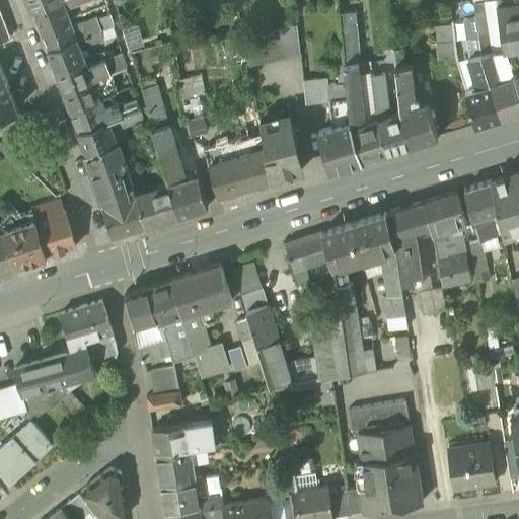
[(27,0),(31,9),(57,0),(27,0)]
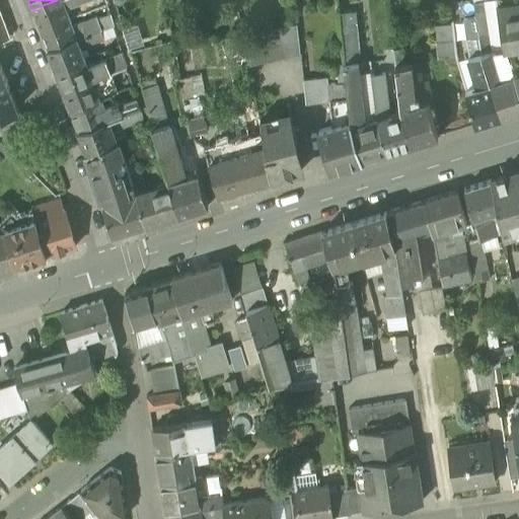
[(57,0),(31,9),(40,29),(70,18),(65,6),(62,0),(57,0)]
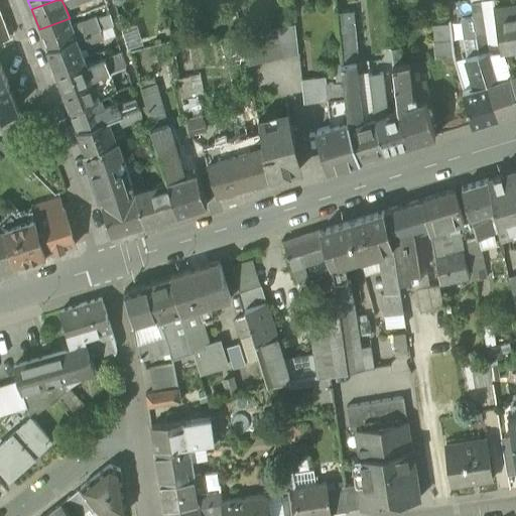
[(470,0),(472,10),(485,8),(483,0),(470,0)]
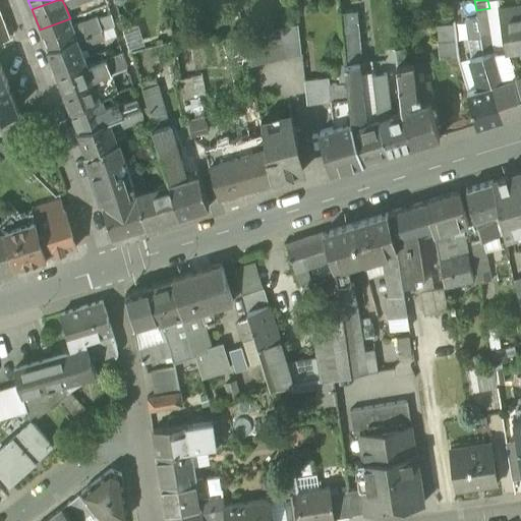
[(487,0),(489,8),(499,7),(498,0),(487,0)]
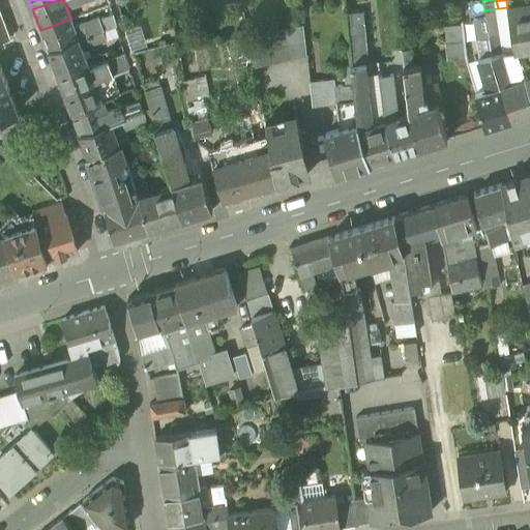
[(529,10),(529,0),(506,0),(507,7),(508,13),(529,10)]
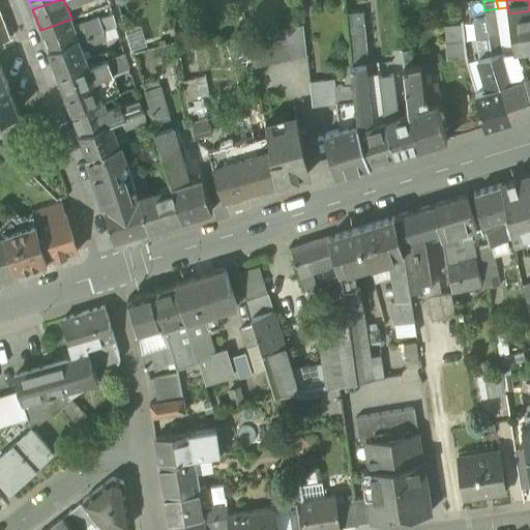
[(507,7),(498,8),(502,35),(504,51),(512,80),(523,77),(522,72),(529,69),(529,46),(514,49),(513,47),(508,13),(507,7)]
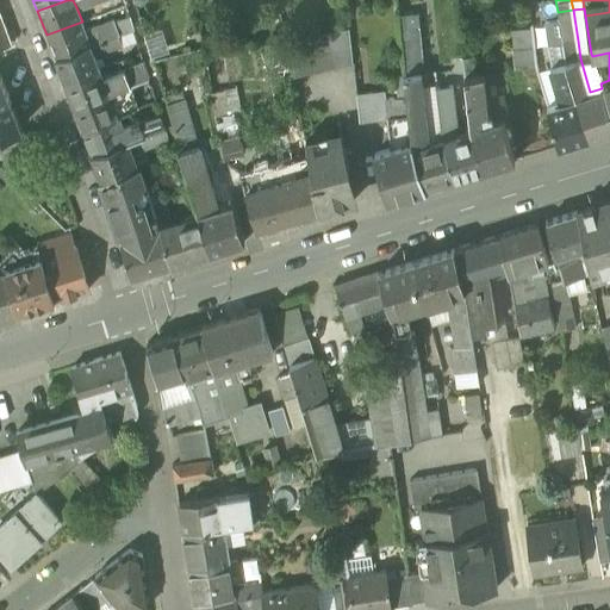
[(559,20),(562,43),(578,41),(573,10),(558,12),(559,20)]
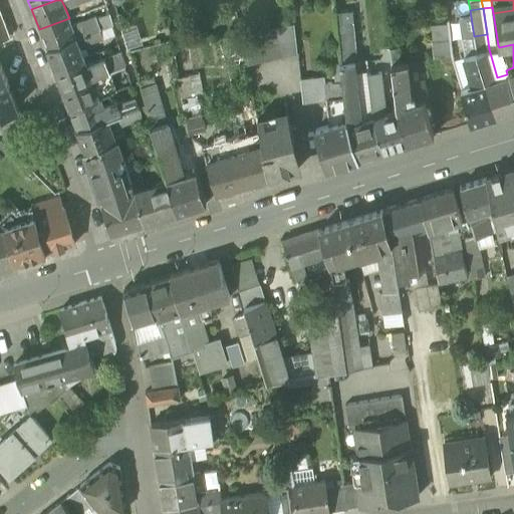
[(513,67),(506,70),(507,74),(513,97),(513,10),(493,13),(498,45),(499,47),(513,44),(513,67)]
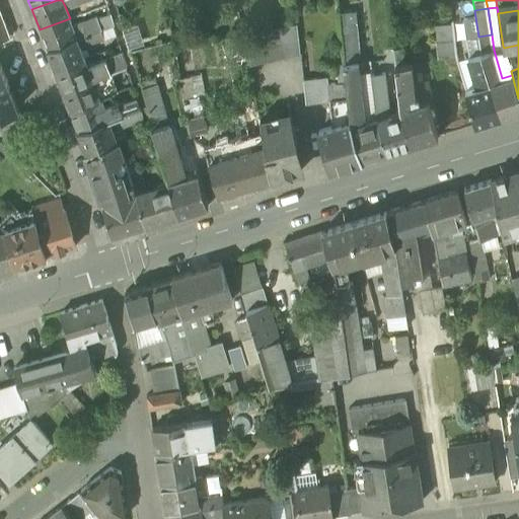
[(0,11),(0,41),(10,38),(0,11)]
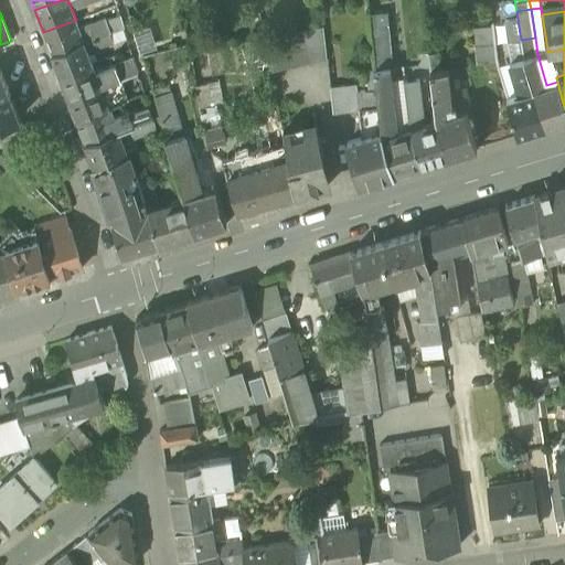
[(368,14),(369,30),(384,28),(388,67),(392,67),(386,12),(368,14)]
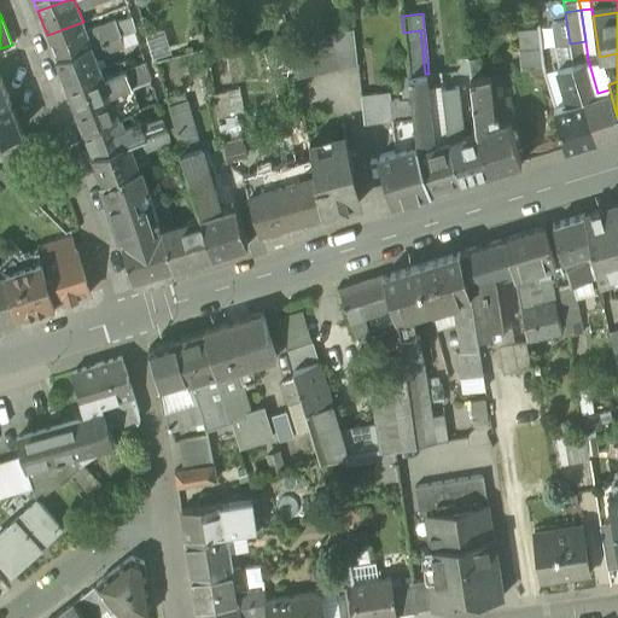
[(116,24),(120,35),(135,29),(130,19),(116,24)]
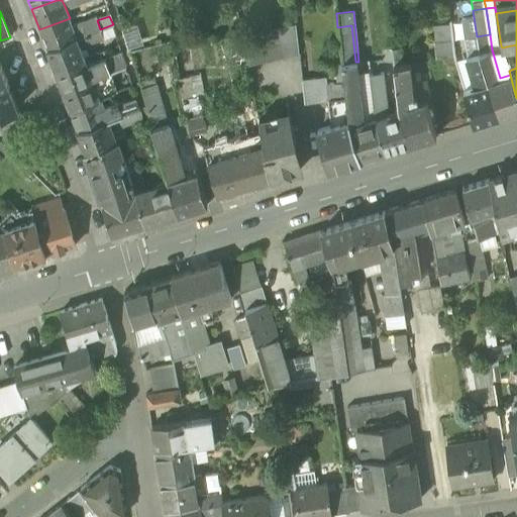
[(464,18),(467,37),(477,36),(474,17),(464,18)]
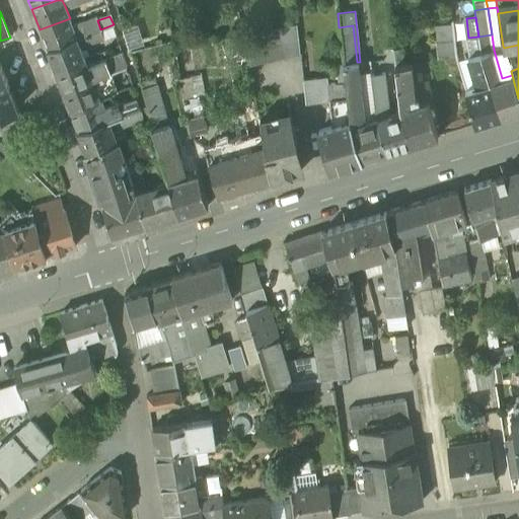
[(40,29),(47,50),(77,38),(72,25),(70,18),(40,29)]
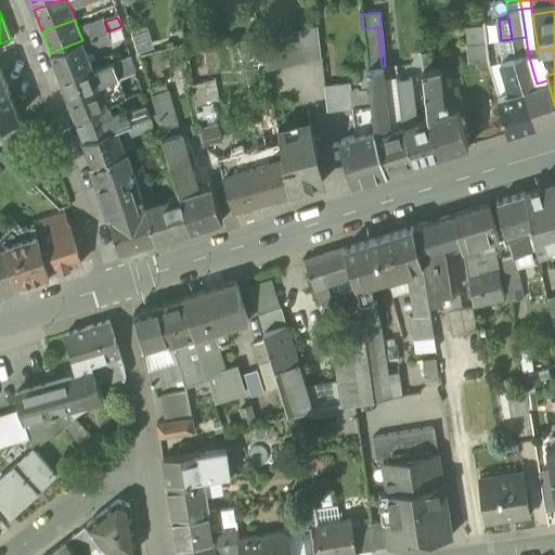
[(77,27),(82,40),(107,31),(104,22),(91,27),(89,23),(77,27)]
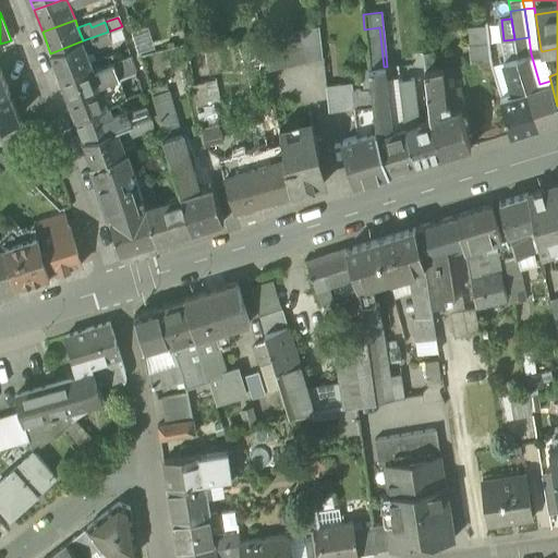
[(148,25),(132,31),(138,52),(155,48),(148,25)]
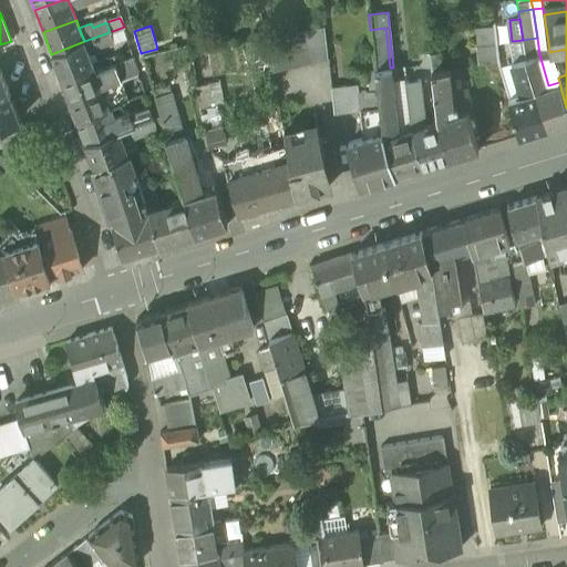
[(266,39),(272,72),(288,68),(328,59),(325,26),(280,35),(266,39)]
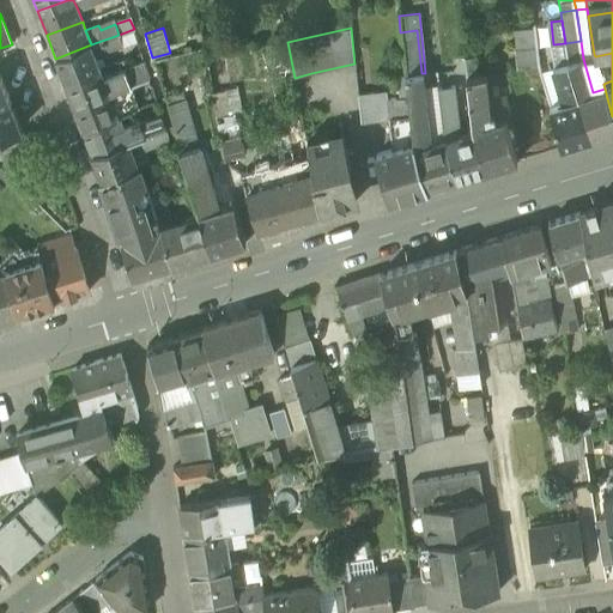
[(137,38),(134,29),(119,35),(122,43),(137,38)]
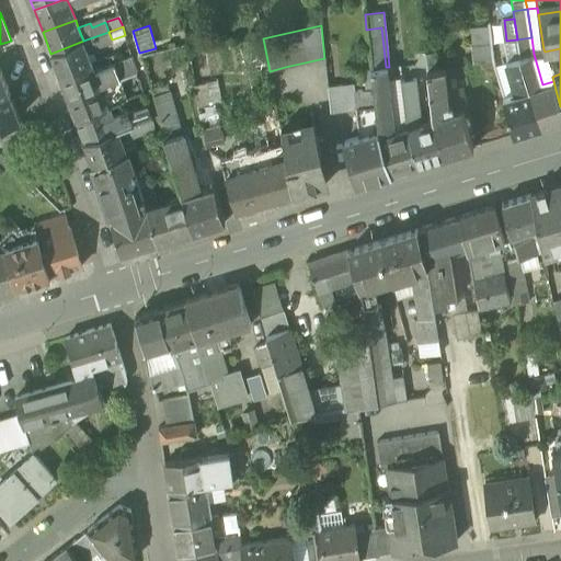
[(470,27),(472,46),(490,44),(489,26),(470,27)]
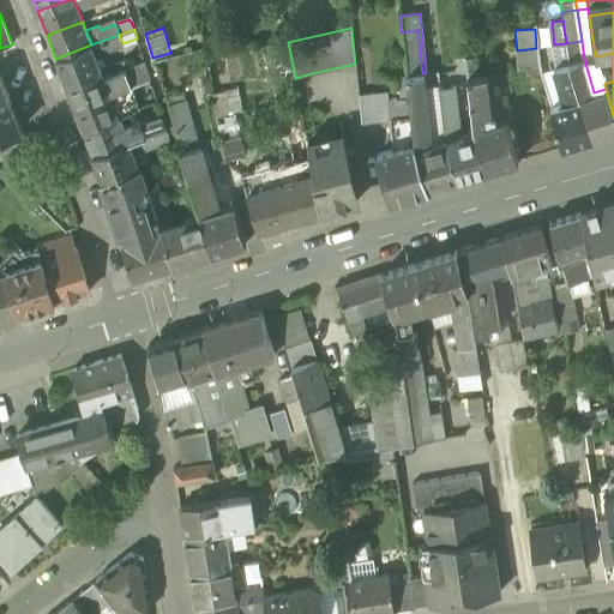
[(401,32),(405,77),(422,73),(417,30),(401,32)]
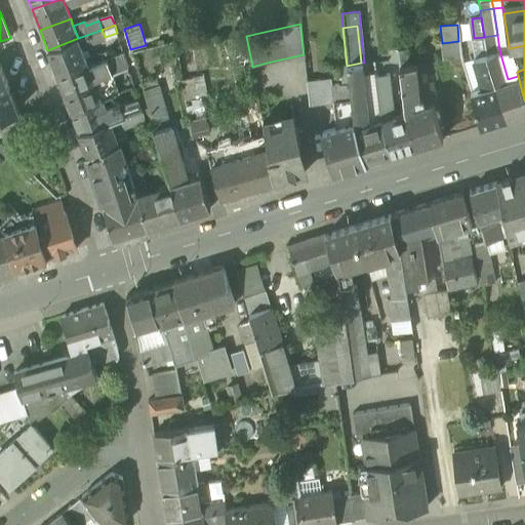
[(105,37),(102,30),(78,38),(82,49),(92,46),(91,42),(105,37)]
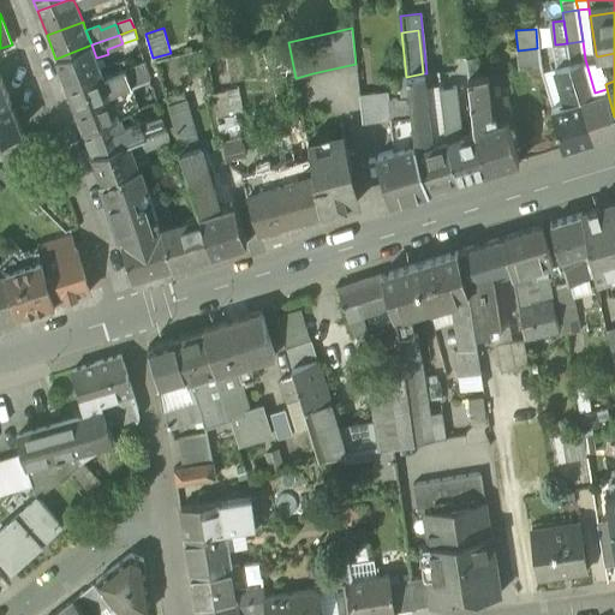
[(585,59),(583,41),(567,43),(569,64),(585,59)]
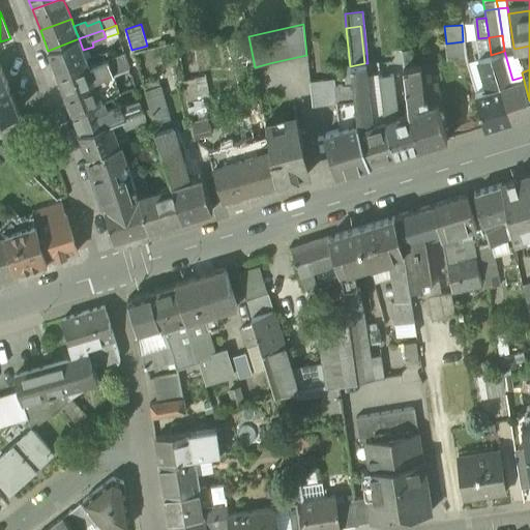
[(481,57),(491,55),(489,37),(478,38),(481,57)]
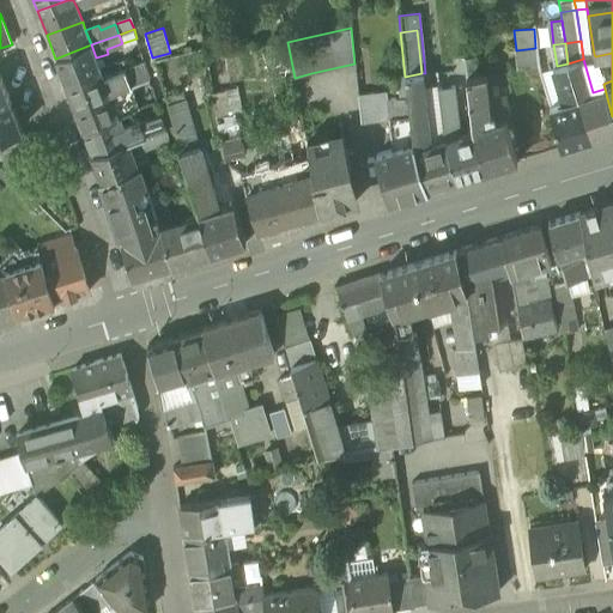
[(55,59),(65,83),(99,68),(96,58),(91,44),(55,59)]
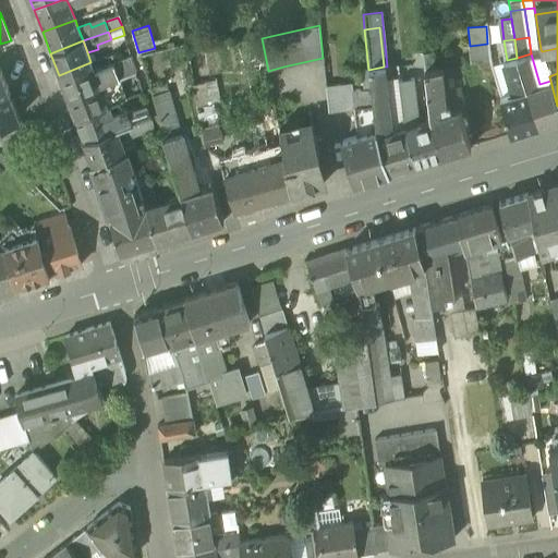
[(489,61),(487,44),(470,46),(471,63),(489,61)]
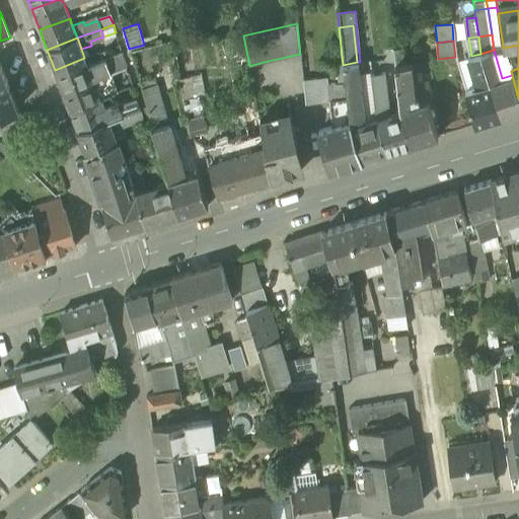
[(494,50),(480,54),(490,82),(502,78),(494,50)]
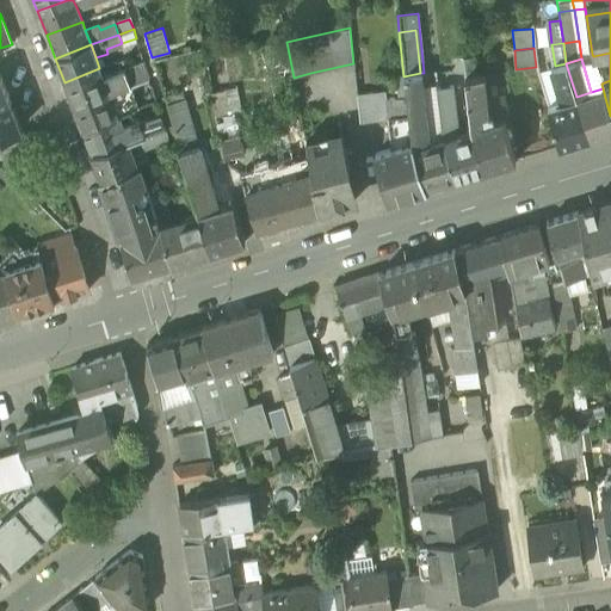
[(103,76),(109,92),(130,84),(148,76),(142,62),(103,76)]
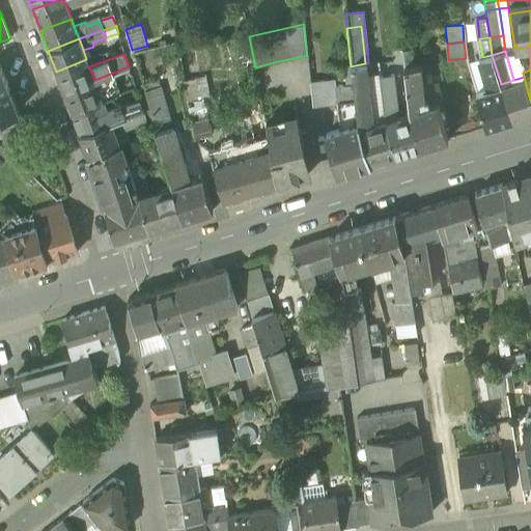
[(487,88),(501,84),(492,55),(482,57),(478,58),(487,88)]
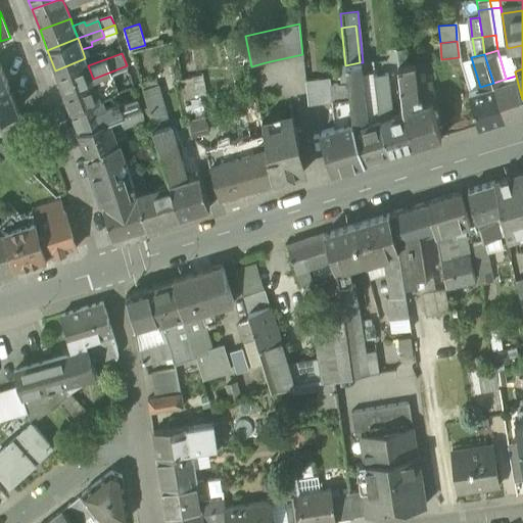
[(462,60),(471,90),(480,87),(471,57),(462,60)]
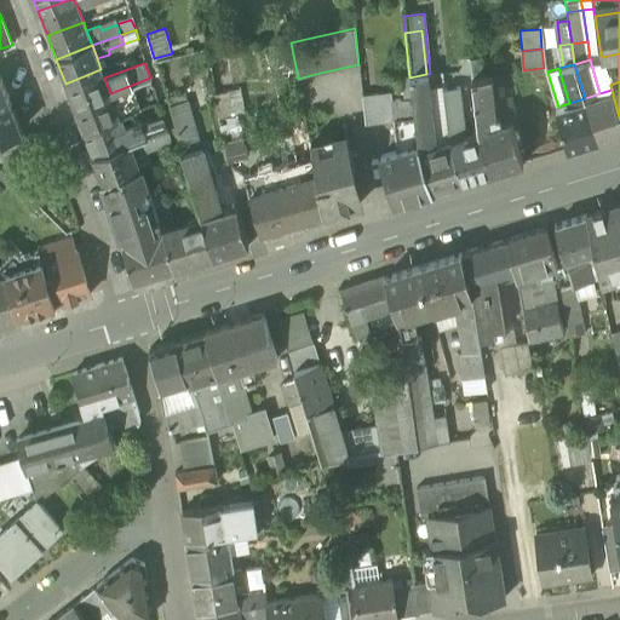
[(65,84),(74,108),(110,93),(104,78),(101,69),(65,84)]
